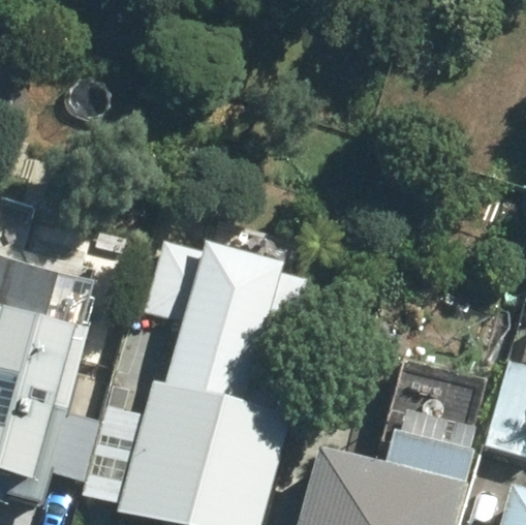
[(0,117),(16,122),(25,86),(0,79),(0,117)]
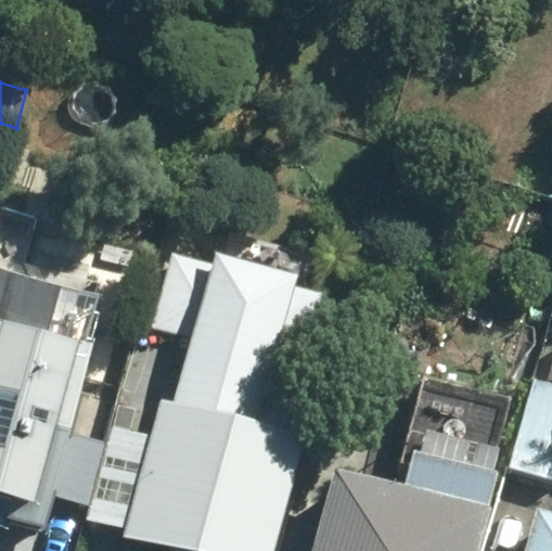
[(162,270),(142,338),(193,353),(213,285),(162,270)]
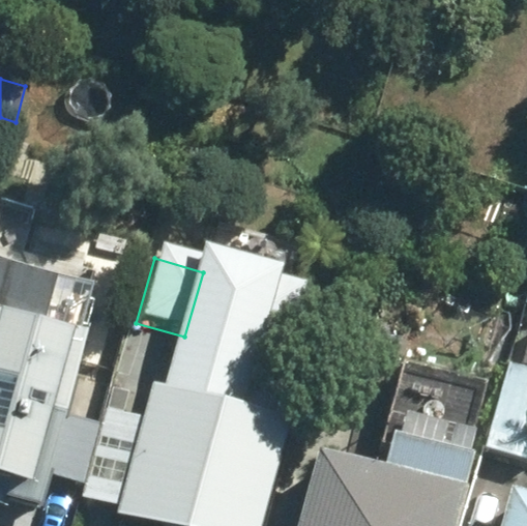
[(86,327),(0,303),(0,498),(2,491),(37,501),(86,327)]
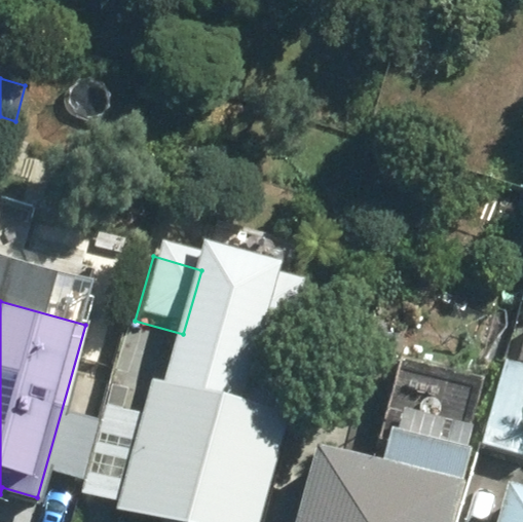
[(483,443),(522,453),(522,448),(522,359),(507,356),(483,443)]
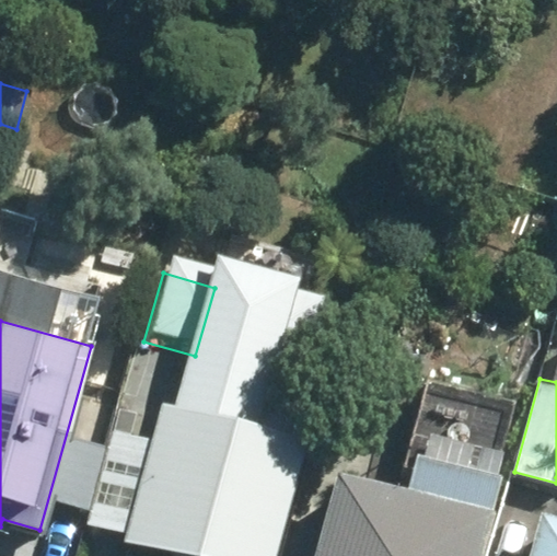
[(334,485),(313,555),(482,555),(501,488),(488,483),(510,405),(425,383),(403,465),(413,466),(404,504),(334,485)]
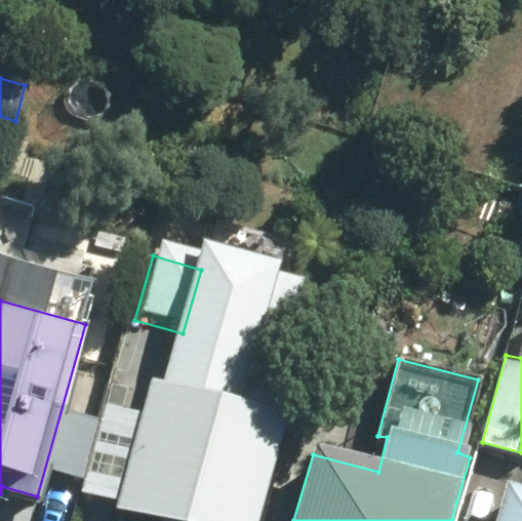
[(152,379),(114,507),(160,518),(159,520),(258,520),(295,392),(227,372),(219,398),(152,379)]
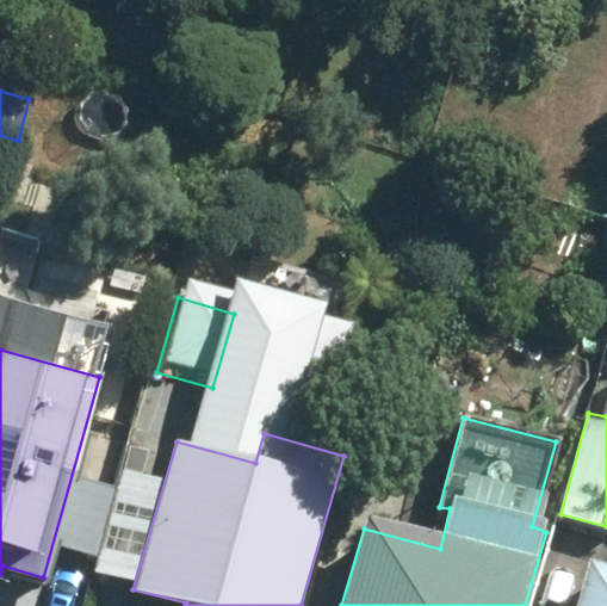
[(606,605),(606,570),(588,566),(576,605),(606,605)]
